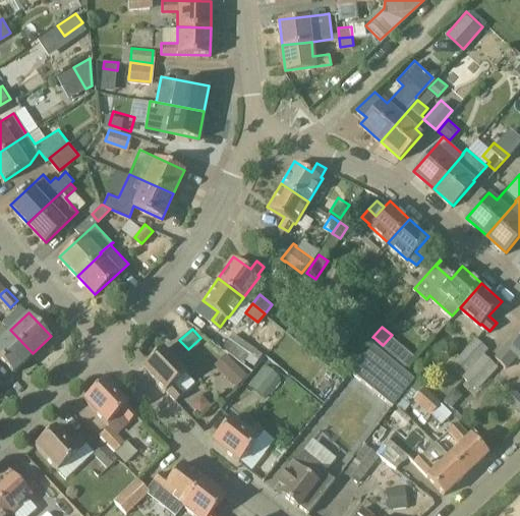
[(10,330),(0,339),(0,357),(13,371),(33,353),(10,330)]
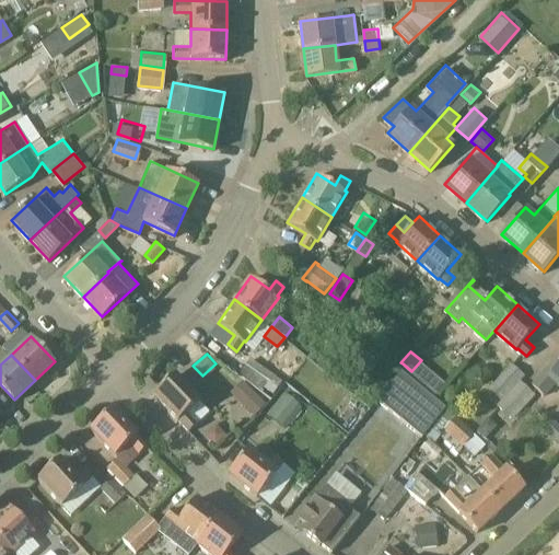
[(281,379),(252,357),(241,371),(271,393),(281,379)]
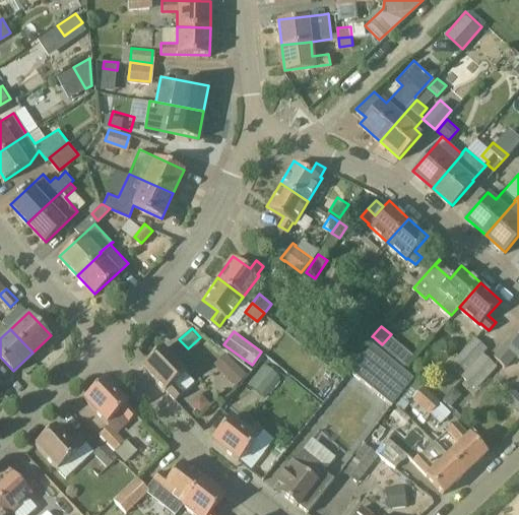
[(518,335),(513,342),(509,339),(495,356),(505,365),(516,352),(518,356),(518,335)]
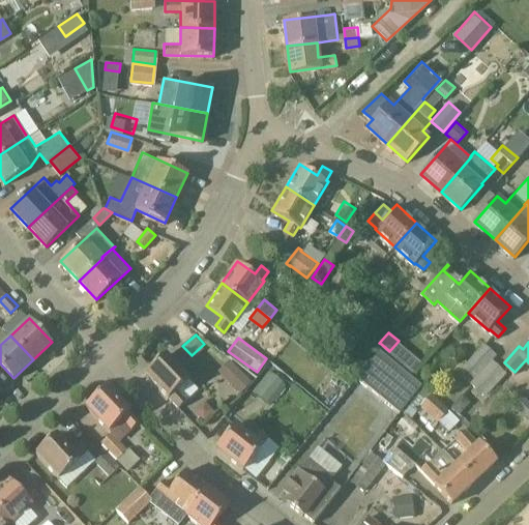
[(495,353),(485,343),(464,366),(475,377),(491,358),(495,353)]
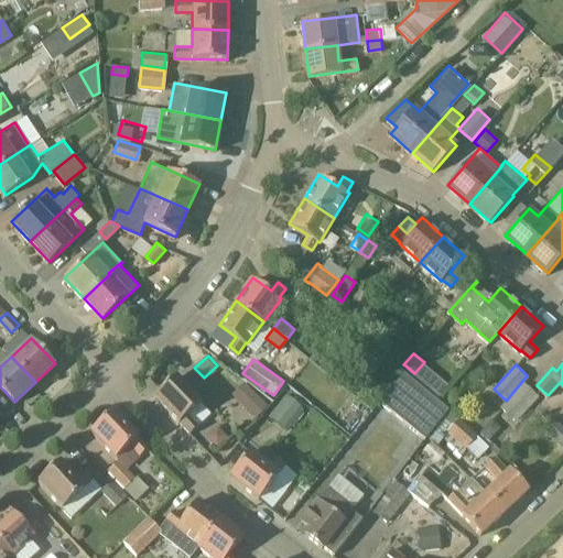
[(412,382),(413,381),(401,371),(379,398),(423,435),(444,408),(412,382)]
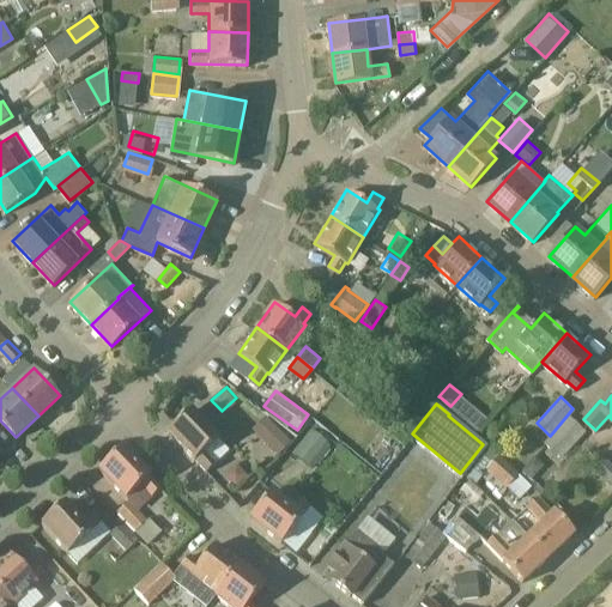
[(230,448),(192,408),(168,430),(207,471),(230,448)]
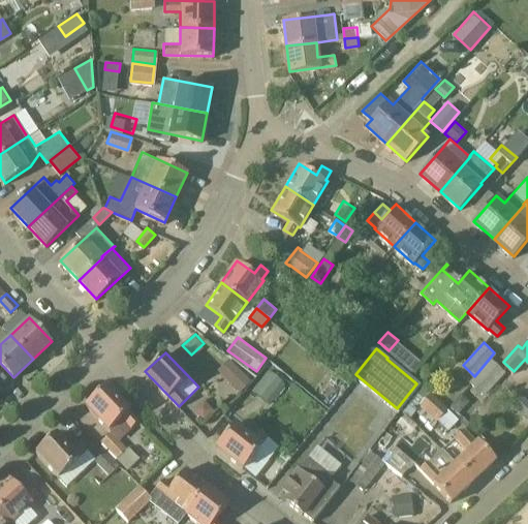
[(413,355),(404,365),(412,372),(422,361),(413,355)]
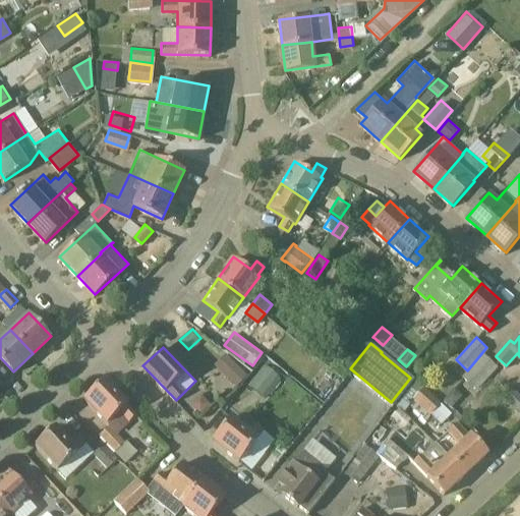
[(248,374),(227,351),(215,361),(237,385),(248,374)]
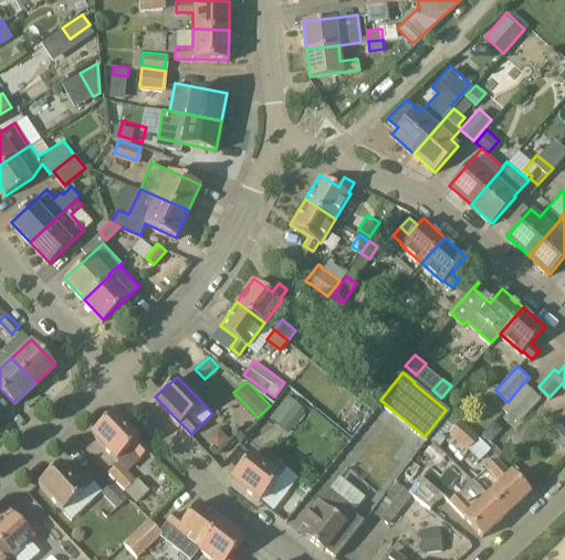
[(503,407),(518,420),(539,395),(524,382),(508,402),(503,407)]
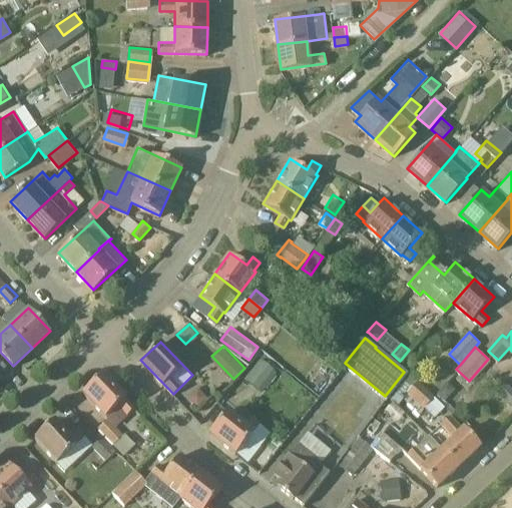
[(262,390),(278,371),(261,358),(245,377),(262,390)]
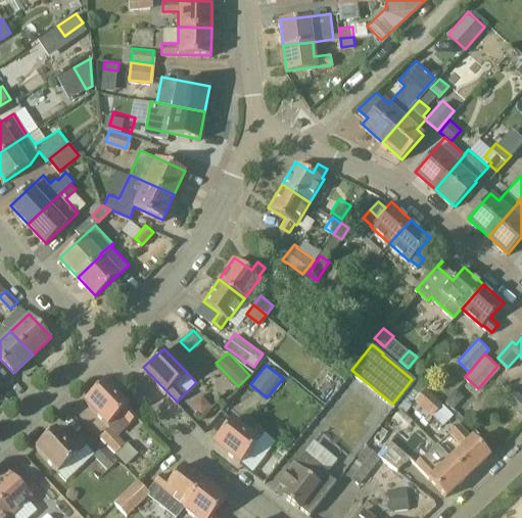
[(105,380),(85,399),(108,423),(121,412),(129,421),(138,415),(105,380)]
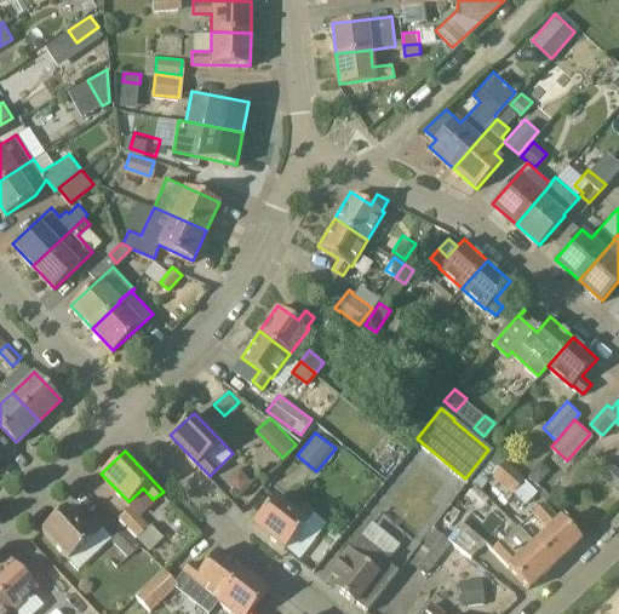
[(493,474),(505,460),(496,452),(476,476),(487,485),(494,475),(493,474)]
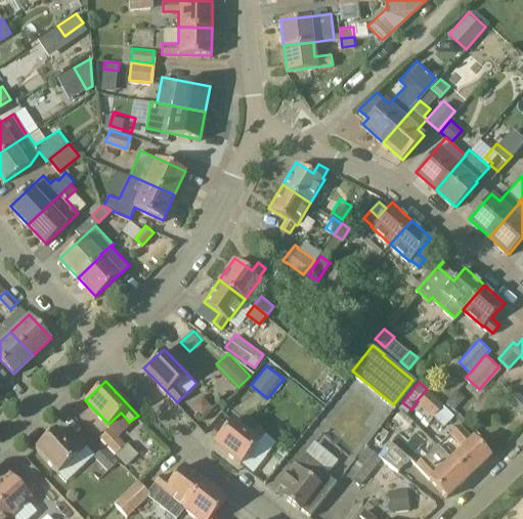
[(522,388),(520,386),(507,398),(522,413),(522,388)]
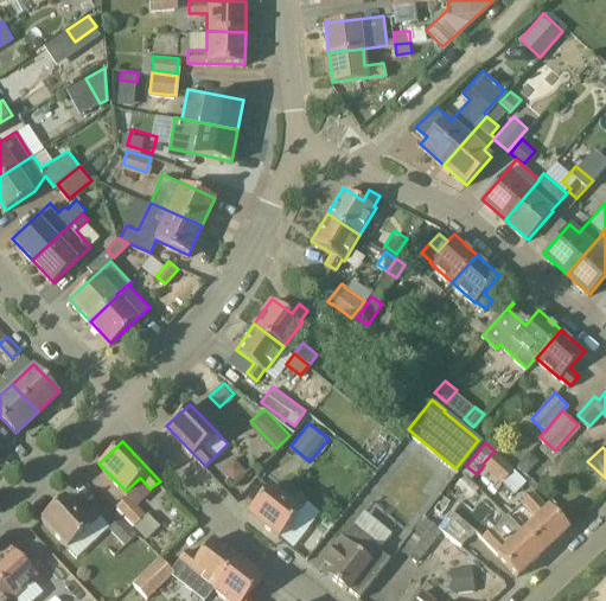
[(512,467),(495,451),(483,464),(484,465),(501,479),(512,467)]
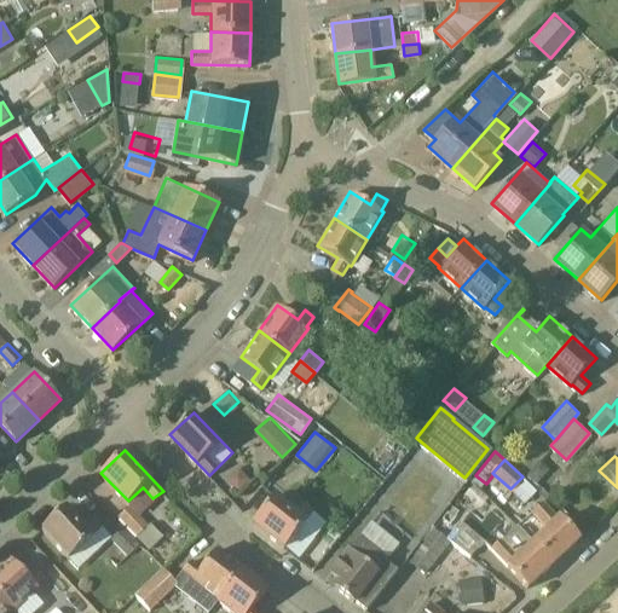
[(312,509),(301,501),(293,512),(275,496),(254,521),(286,545),(306,521),(305,520),(312,509)]
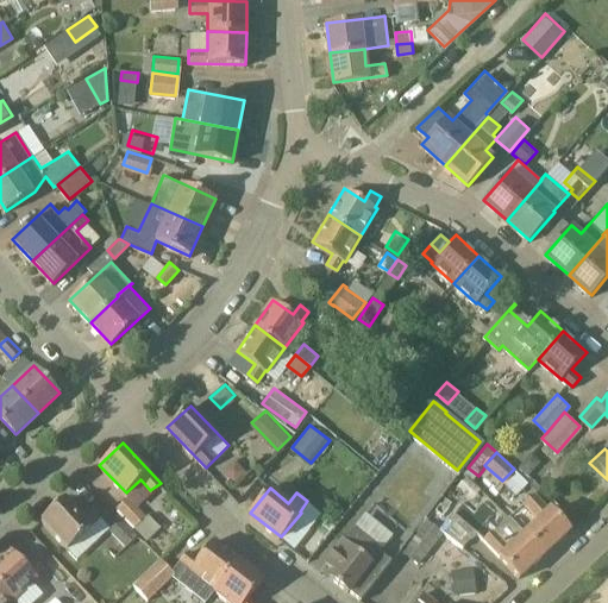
[(571,529),(551,508),(549,510),(534,495),(525,503),(539,519),(526,531),(546,553),(571,529)]
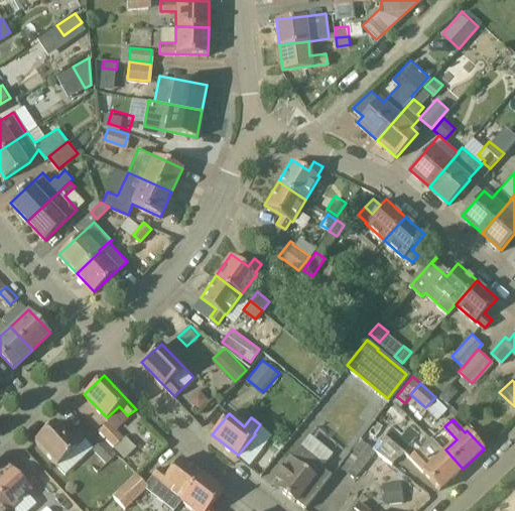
[(125,434),(123,435),(109,420),(100,429),(125,456),(136,445),(125,434)]
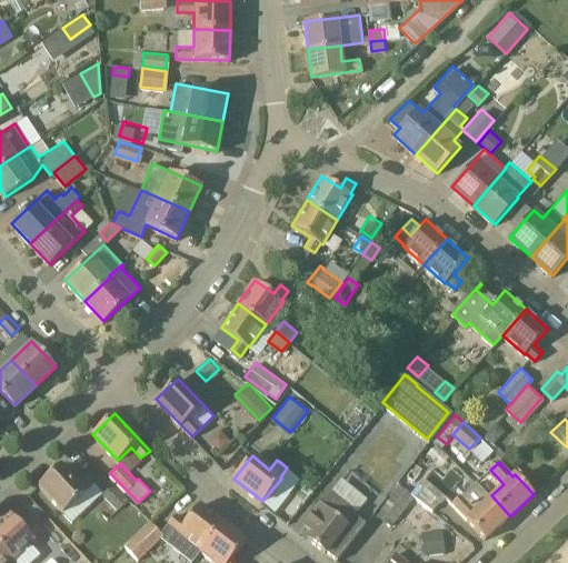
[(93,482),(83,472),(76,480),(61,464),(39,484),(63,511),(87,490),(86,489),(93,482)]
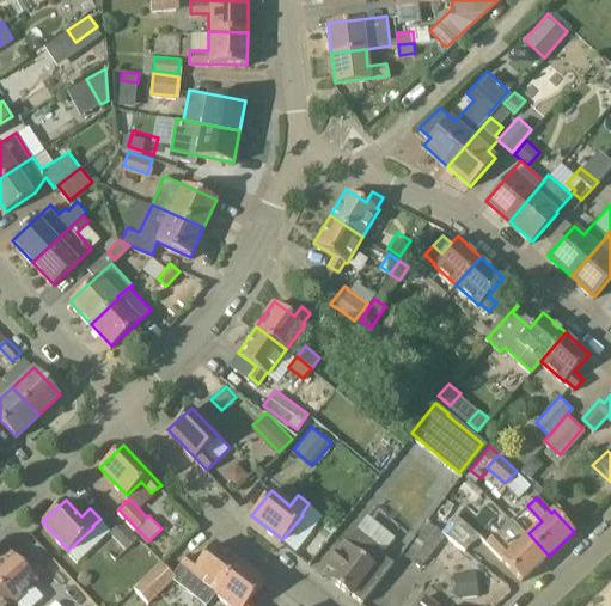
[(456,513),(443,530),(465,548),(478,534),(480,534),(488,542),(489,540),(456,513)]
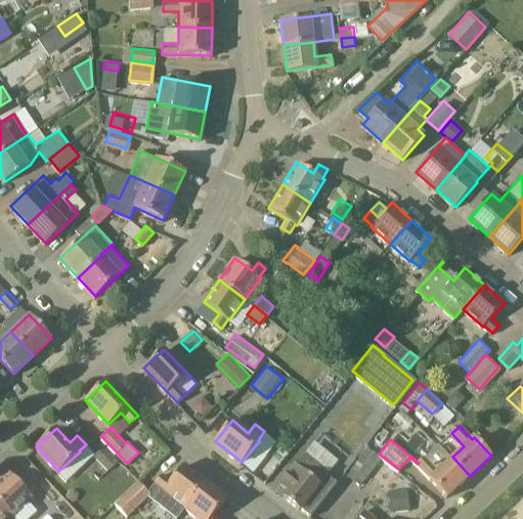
[(285,456),(291,447),(284,441),(277,449),(285,456)]
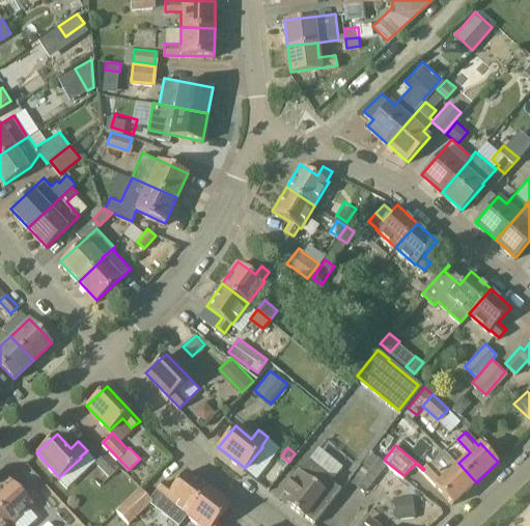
[(431,463),(424,469),(423,470),(454,503),(476,482),(458,463),(457,464),(444,449),(431,463)]
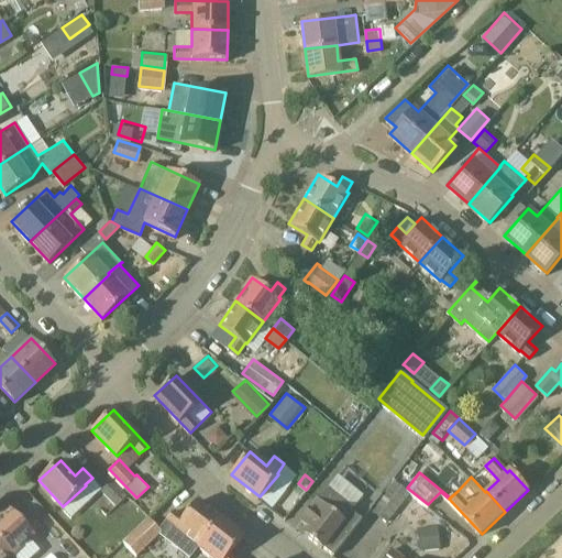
[(111,478),(102,487),(118,503),(128,493),(111,478)]
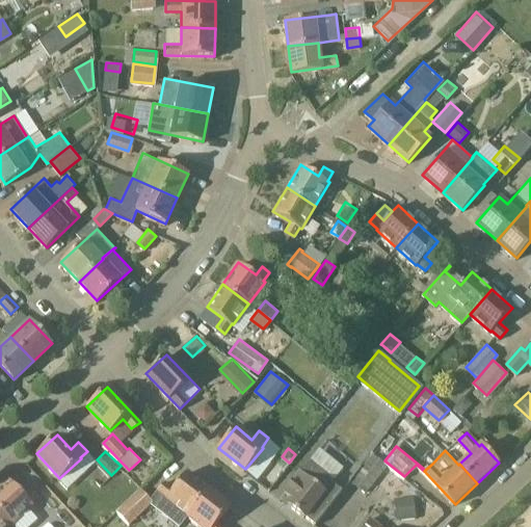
[(386,462),(374,452),(352,479),(364,490),(386,462)]
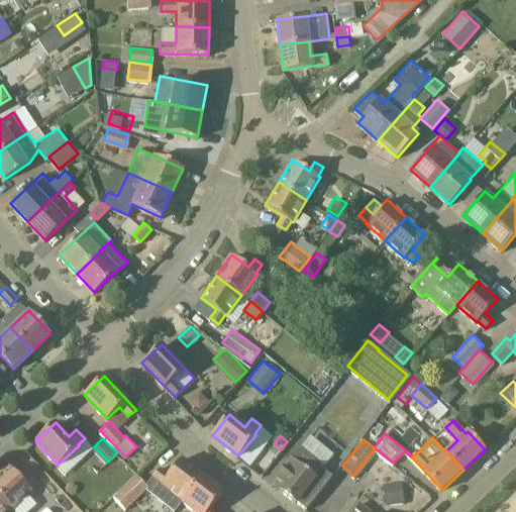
[(332,475),(322,467),(323,466),(310,456),(310,455),(301,447),(292,459),(291,457),(277,477),(284,482),(281,490),(297,502),(298,501),(306,508),(332,475)]
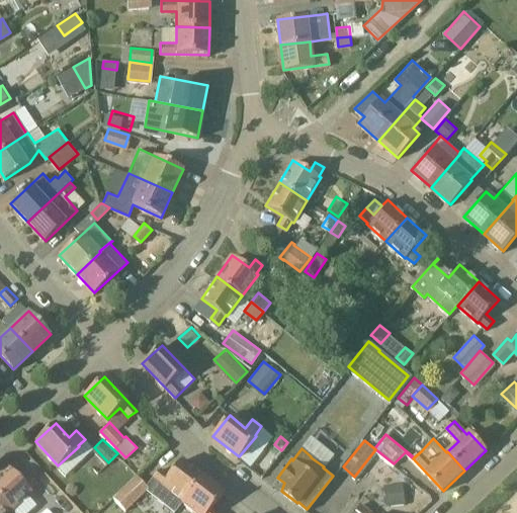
[(202,475),(182,458),(169,476),(160,468),(153,477),(147,484),(137,473),(112,495),(125,509),(147,490),(174,512),(182,502),(181,501),(202,475)]
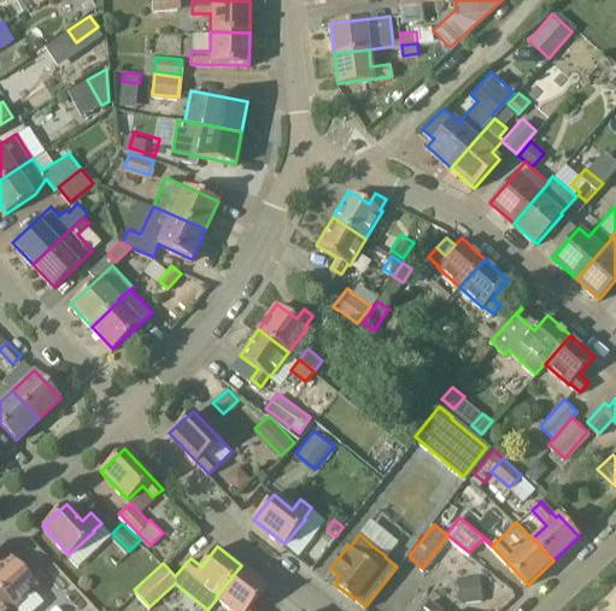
[(37,583),(35,582),(44,574),(35,565),(27,573),(11,556),(0,564),(0,588),(15,604),(37,583)]
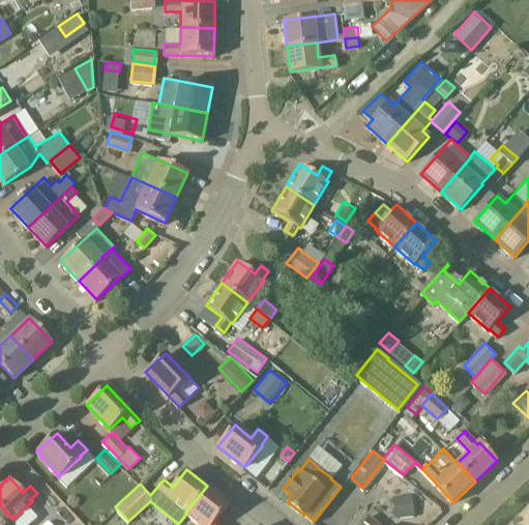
[(185,513),(186,514),(201,524),(223,524),(217,520),(230,503),(207,486),(185,513)]
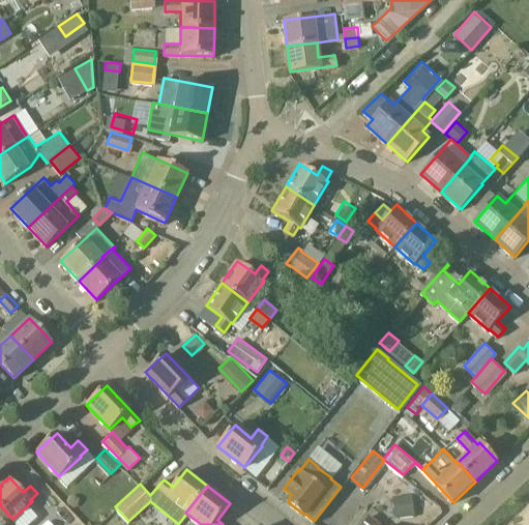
[(415,514),(412,492),(392,494),(395,516),(415,514)]
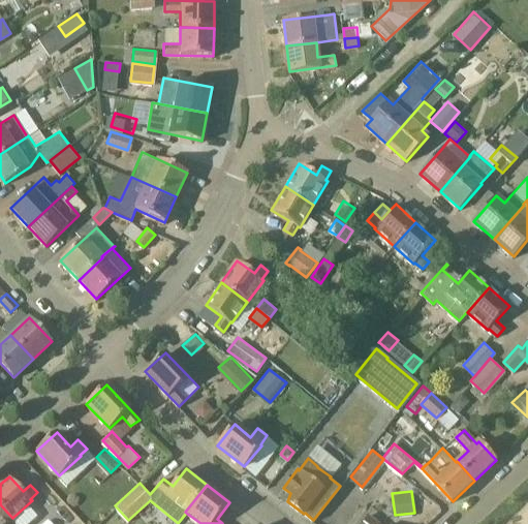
[(5,523),(12,518),(0,504),(0,523),(5,523)]
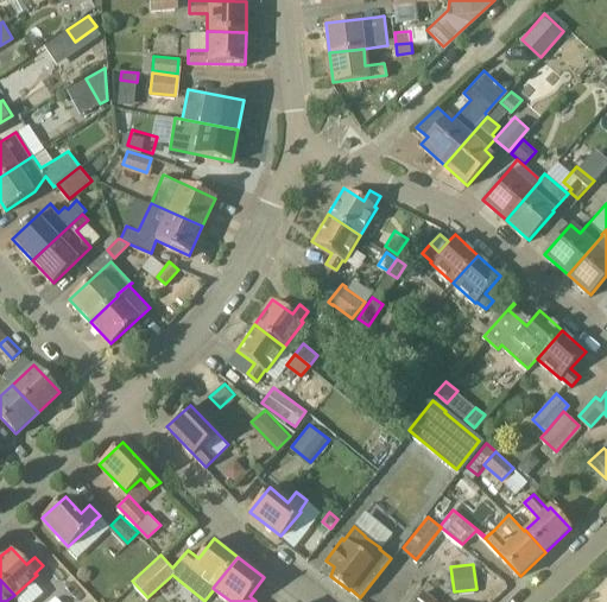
[(437,601),(438,601),(425,590),(416,601),(437,601)]
